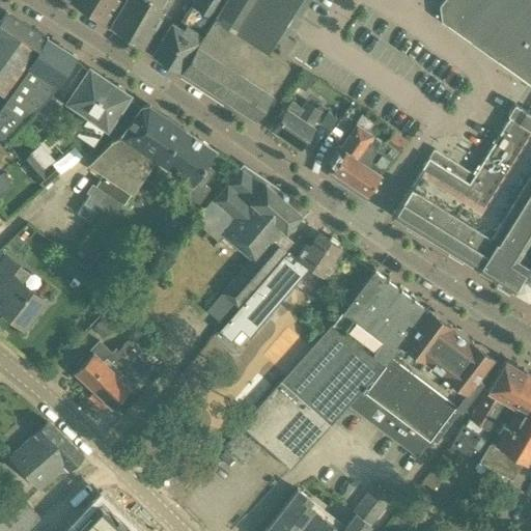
[(71,0),(104,19),(115,0),(71,0)]
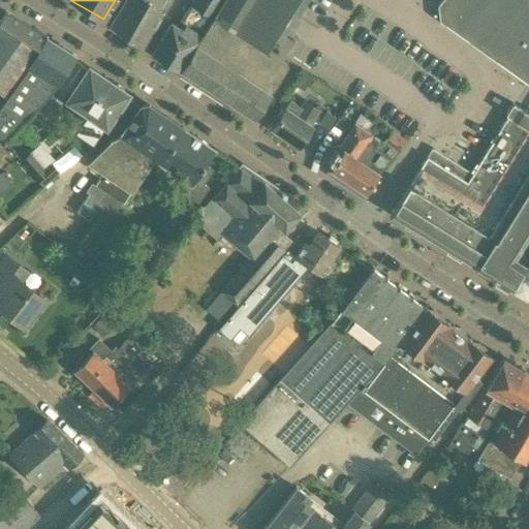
[(111,25),(142,45),(167,0),(124,0),(110,24),(111,25)]
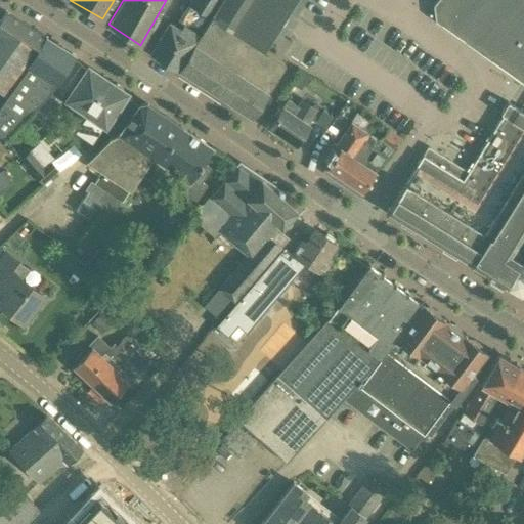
[(190,0),(175,25),(169,20),(149,51),(251,116),(284,63),(262,49),(293,0),(190,0)]
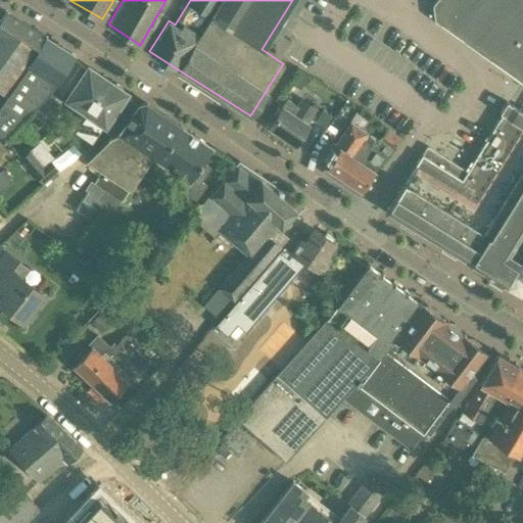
[(522,0),(435,0),(432,5),(434,20),(522,84),(522,0)]
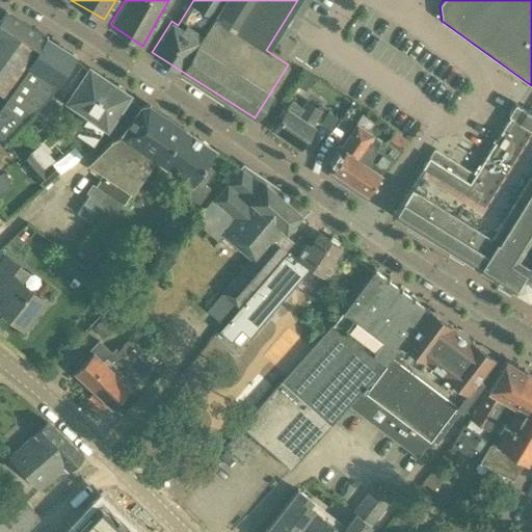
[(0,90),(6,96),(47,38),(5,12),(0,19),(0,90)]
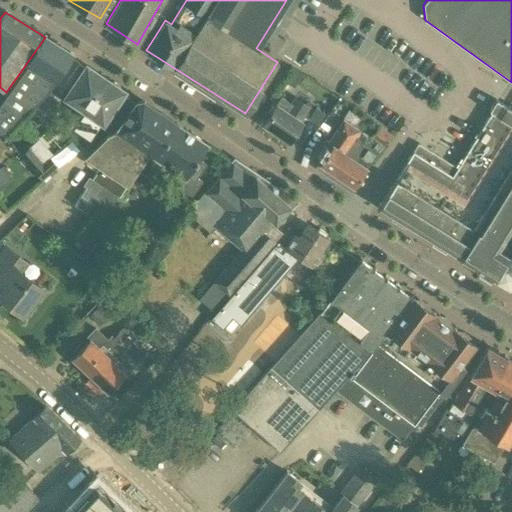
[(45,37),(6,92),(0,101),(0,134),(3,138),(49,88),(72,54),(45,37)]
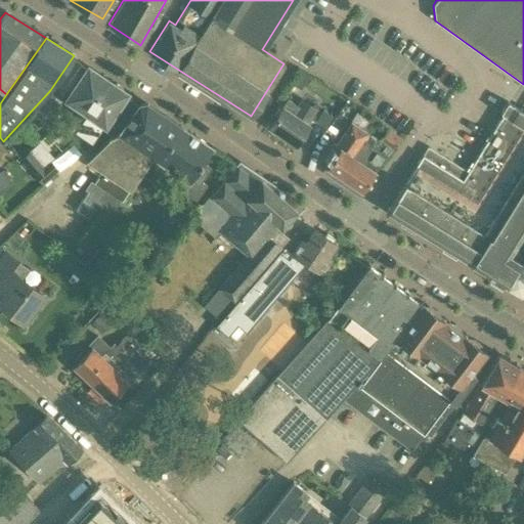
[(82,110),(102,78),(88,69),(87,70),(80,64),(64,88),(72,92),(67,99),(82,110)]
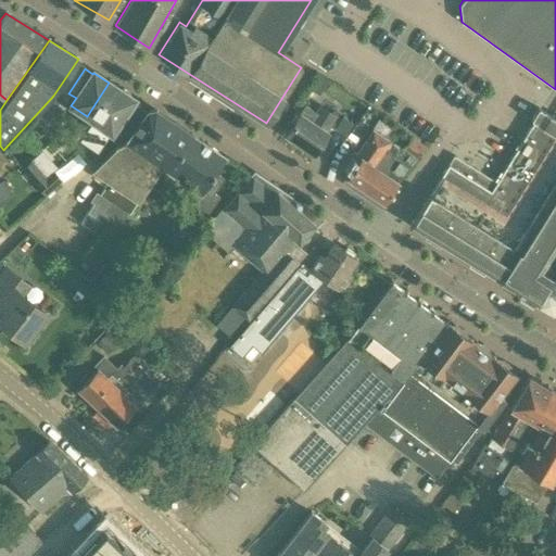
[(109,83),(87,116),(93,121),(81,138),(96,147),(108,130),(111,133),(133,99),(109,83)]
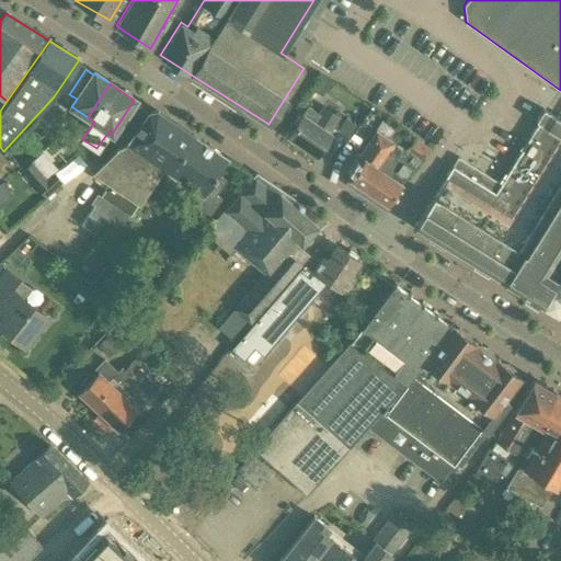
[(52,127),(65,107),(53,100),(39,118),(52,127)]
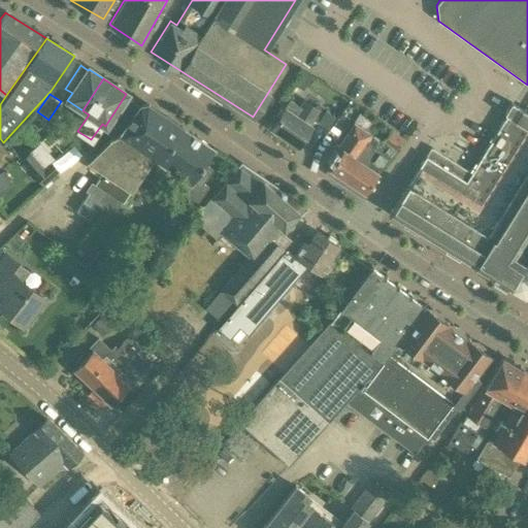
[(299,106),(289,99),(284,106),(269,128),(297,146),(311,126),(309,124),(319,110),(304,100),(299,106)]
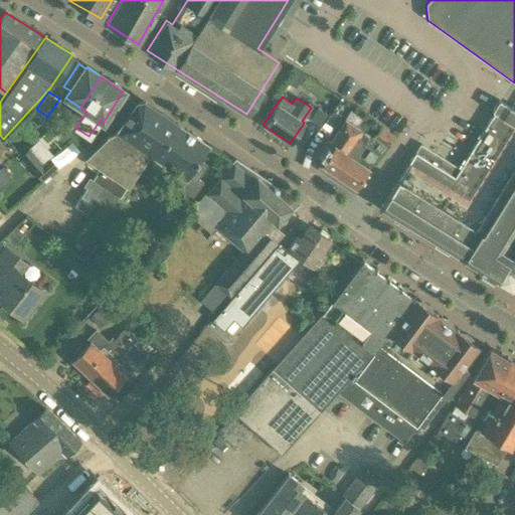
[(514,110),(498,100),(491,111),(494,113),(461,169),(418,145),(380,207),(496,280),(510,258),(499,250),(514,223),(514,110)]
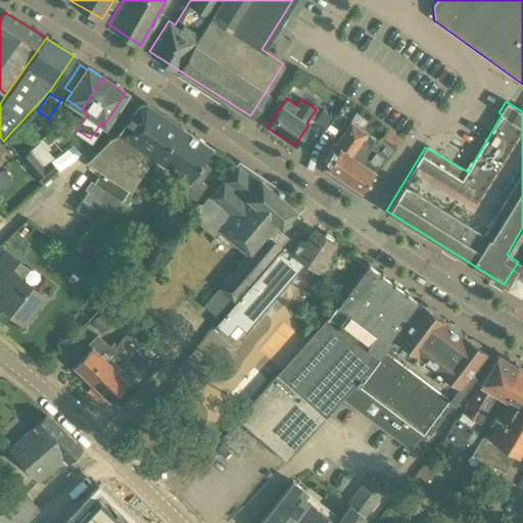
[(156,158),(179,126),(145,103),(138,104),(120,133),(109,137),(86,159),(101,170),(93,183),(90,181),(84,189),(88,191),(82,199),(95,208),(107,217),(120,200),(121,201),(140,172),(152,154),(156,158)]
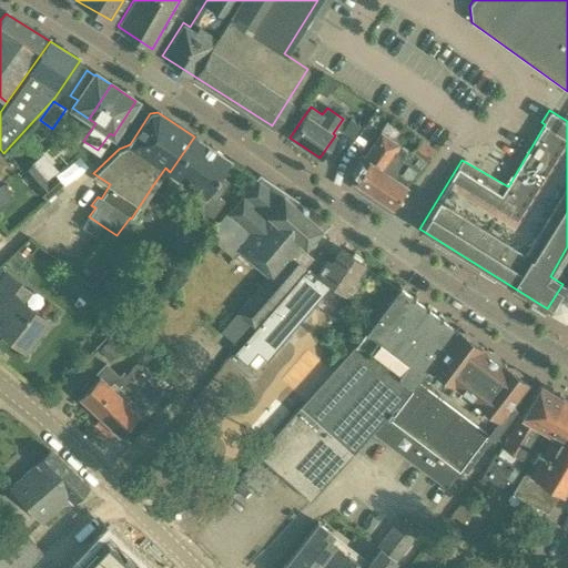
[(361,127),(350,119),(342,131),(353,139),(361,127)]
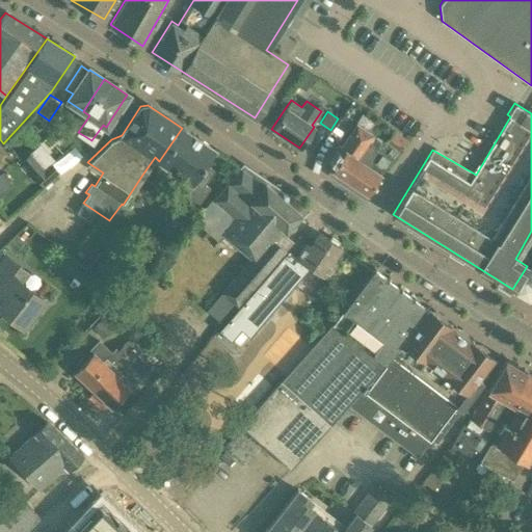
[(368,193),(392,158),(368,142),(372,136),(356,126),(344,144),(346,147),(330,168),(368,193)]
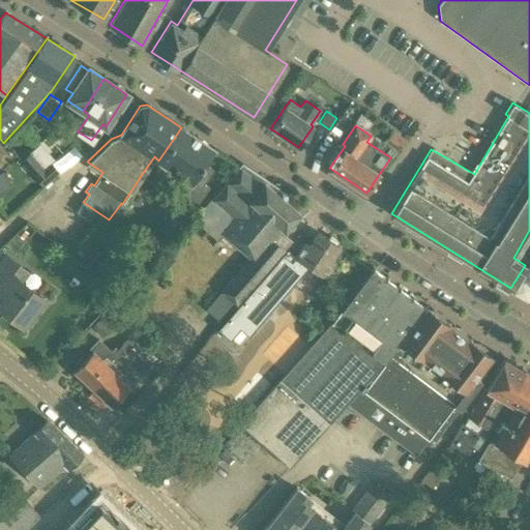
[(203,164),(212,148),(181,127),(158,160),(154,156),(142,174),(154,182),(167,166),(186,179),(180,187),(180,188),(179,190),(179,193),(179,194),(179,196),(179,197),(180,199),(181,200),(182,201),(183,202),(194,209),(208,187),(203,184),(212,170),(203,164)]
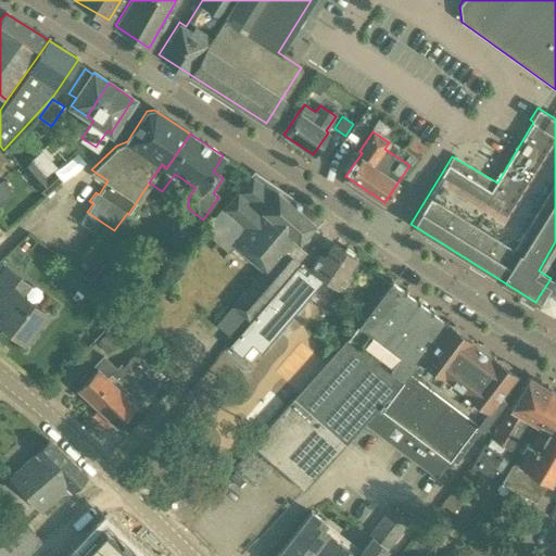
[(412,136),(402,149),(417,160),(426,147),(412,136)]
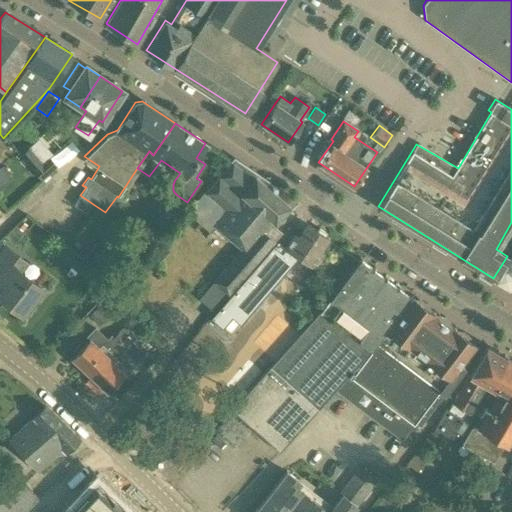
[(41,179),(57,166),(48,156),(32,169),(41,179)]
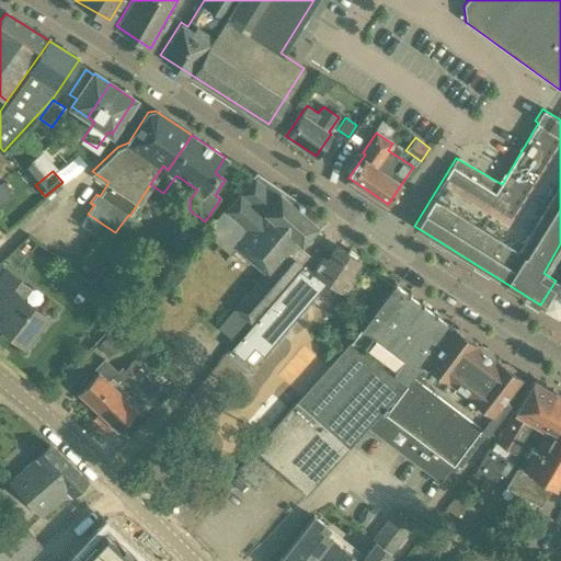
[(276,195),(254,175),(224,212),(222,210),(204,232),(229,254),(236,248),(264,273),(233,309),(250,323),(306,258),(295,248),(316,222),(279,192),(276,195)]
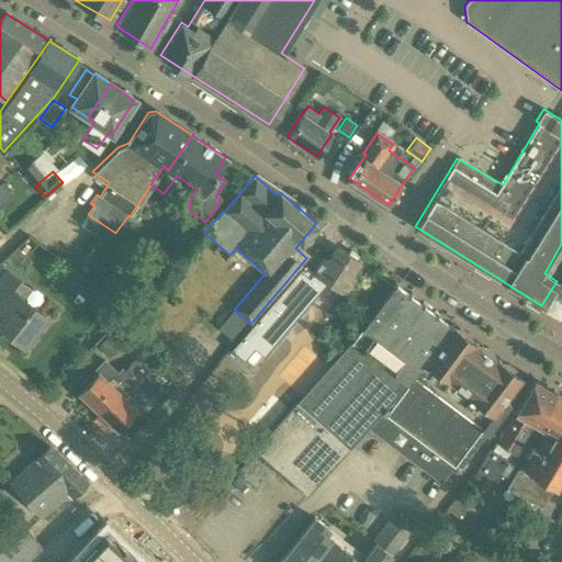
[(102,224),(88,214),(81,225),(94,234),(102,224)]
